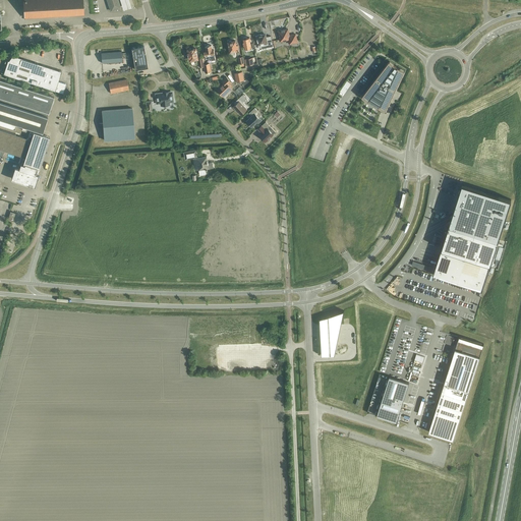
[(23,0),(24,17),(83,14),(82,0),(23,0)]
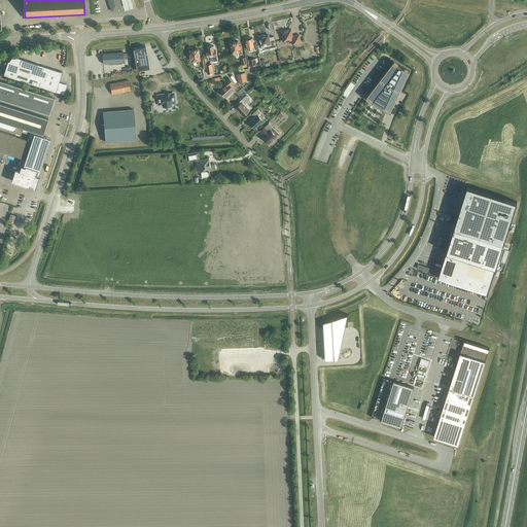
[(115,10),(119,10),(119,8),(121,7),(118,0),(108,0),(112,11),(115,10)]
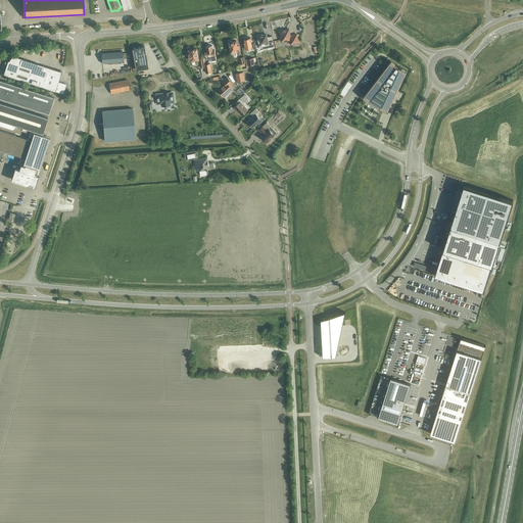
[(120,0),(124,9),(132,7),(129,0),(120,0)]
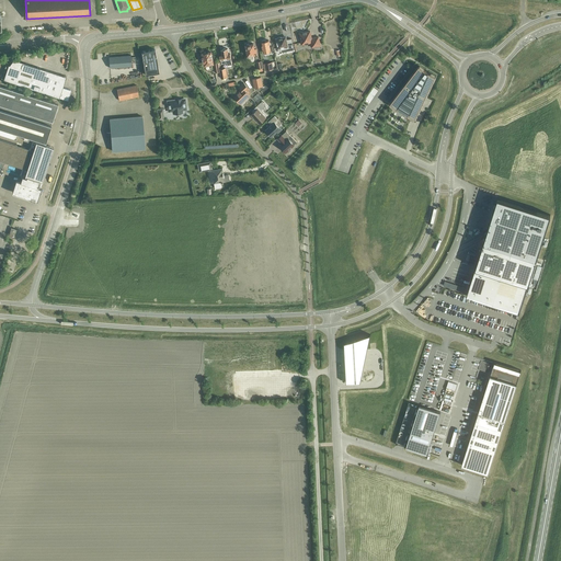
[(319,36),(311,38),(310,31),(304,33),(302,32),(301,32),(300,32),(299,33),(298,34),(298,35),(298,36),(299,37),(300,37),(301,44),(310,43),(311,47),(320,45),(319,36)]
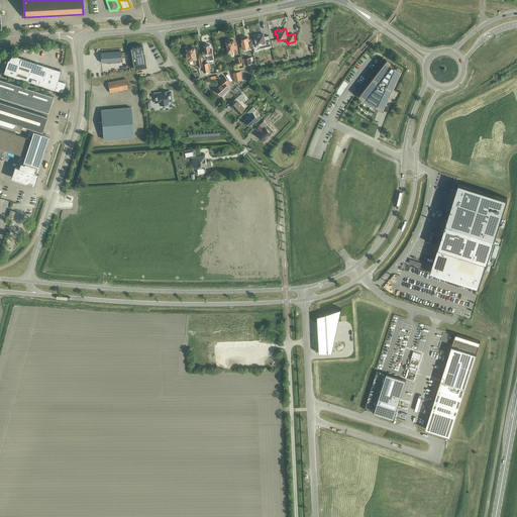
[(264,33),(260,34),(260,33),(257,33),(255,34),(255,35),(254,35),(254,37),(254,39),(255,39),(256,43),(260,43),(260,46),(265,45),(269,45),(267,37),(264,38),(264,33)]
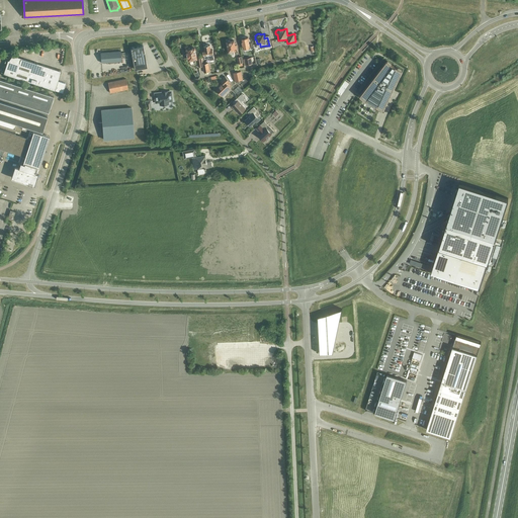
[(248,37),(245,37),(245,36),(242,37),(242,38),(241,38),(243,49),(252,47),(251,44),(249,44),(248,37)]
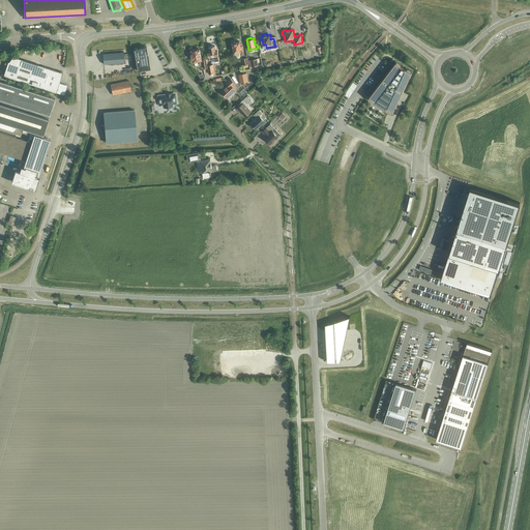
[(239,40),(236,41),(235,40),(233,41),(233,42),(232,42),(234,52),(235,54),(238,54),(238,53),(240,53),(239,51),(242,51),(241,46),(240,46),(239,40)]
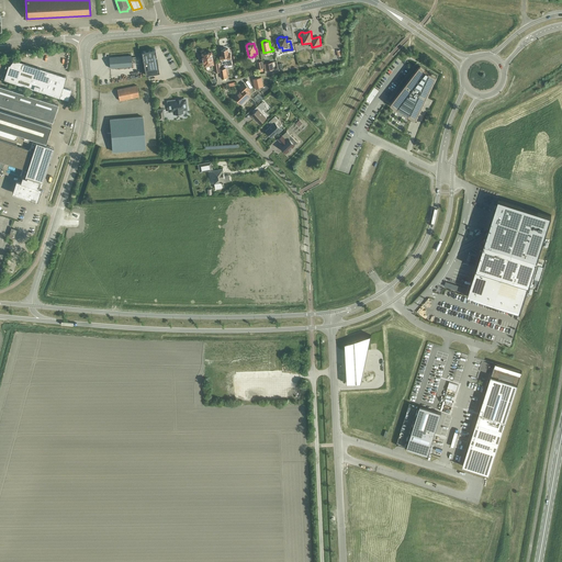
[(231,54),(228,54),(227,48),(222,51),(223,55),(221,55),(222,59),(222,64),(227,63),(227,65),(233,64),(231,54)]
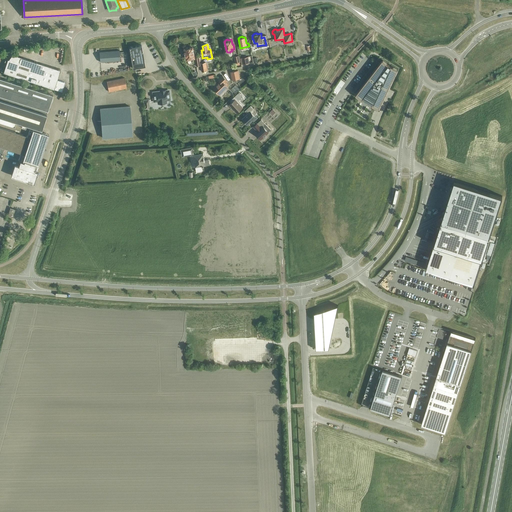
[(132,68),(145,66),(141,45),(129,47),(132,68)]
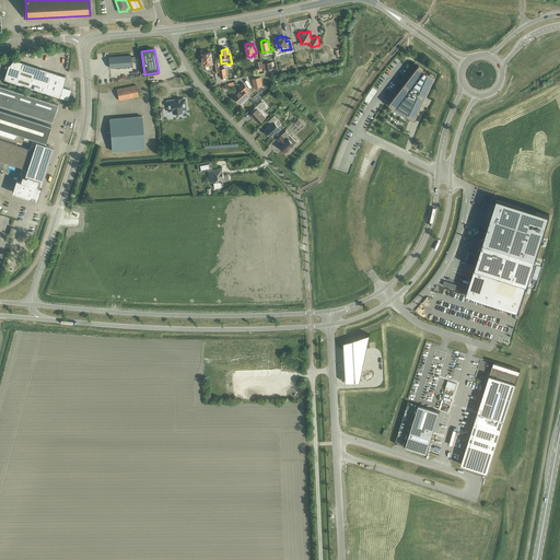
[(205,65),(212,63),(210,51),(206,53),(206,51),(203,53),(202,54),(202,57),(202,61),(203,61),(205,65)]
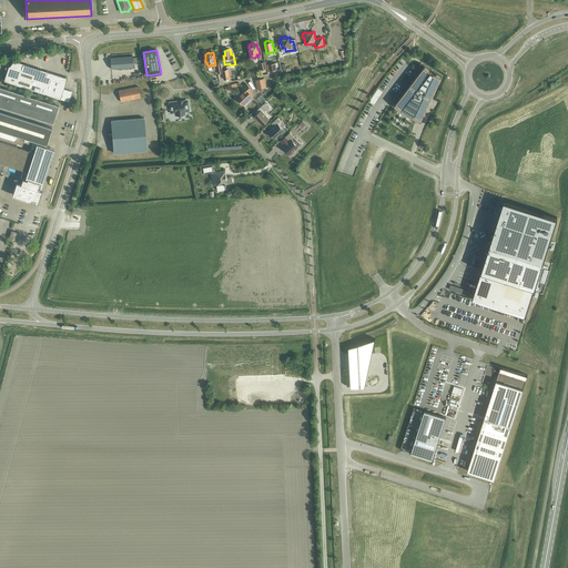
[(110,58),(111,69),(133,67),(132,56),(110,58)]
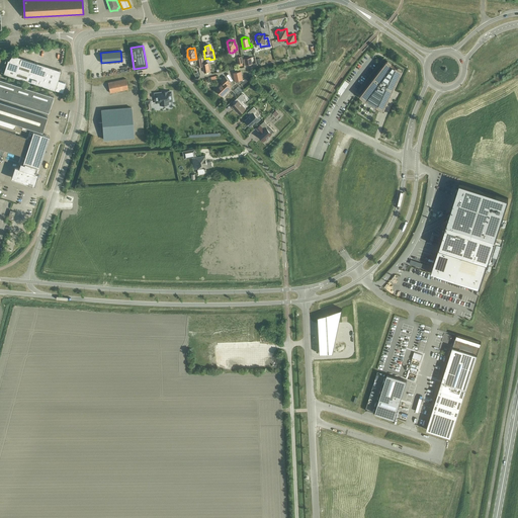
[(8,60),(3,73),(59,91),(63,92),(66,83),(58,81),(61,71),(21,58),(19,64),(8,60)]
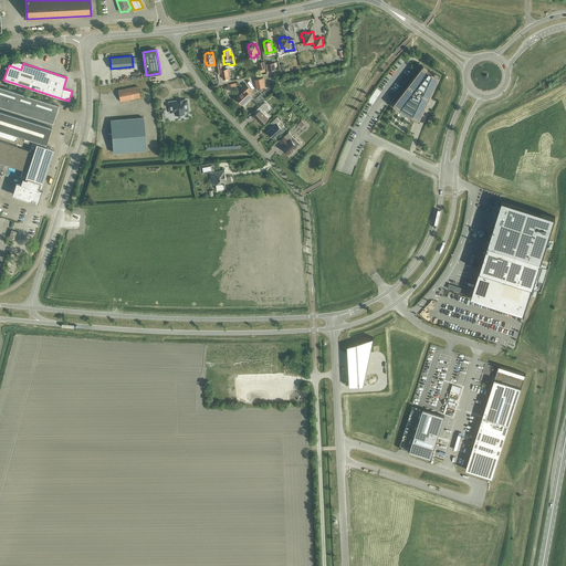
[(422,66),(392,104),(399,109),(400,109),(401,107),(411,114),(410,116),(411,116),(418,119),(426,104),(427,103),(429,97),(439,76),(431,73),(429,71),(422,66)]
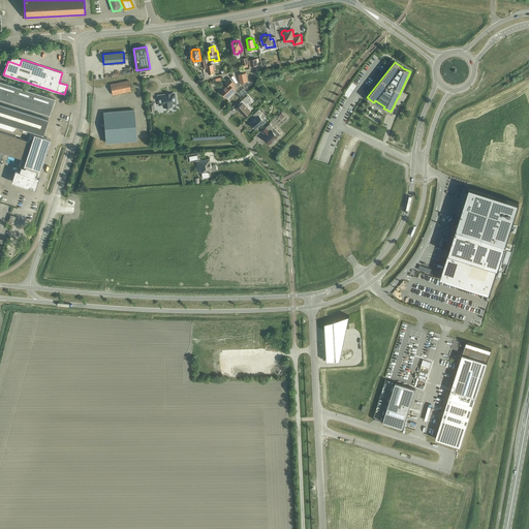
[(239,73),(240,83),(247,82),(246,72),(239,73)]
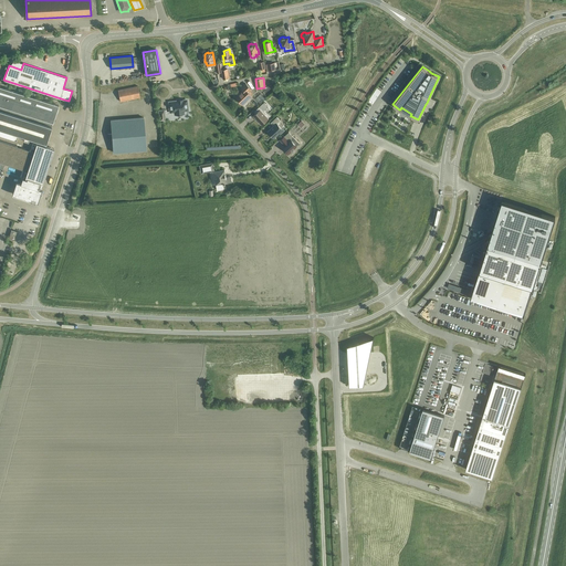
[(236,97),(242,104),(252,95),(249,92),(251,90),(245,83),(241,87),(243,90),(236,97)]
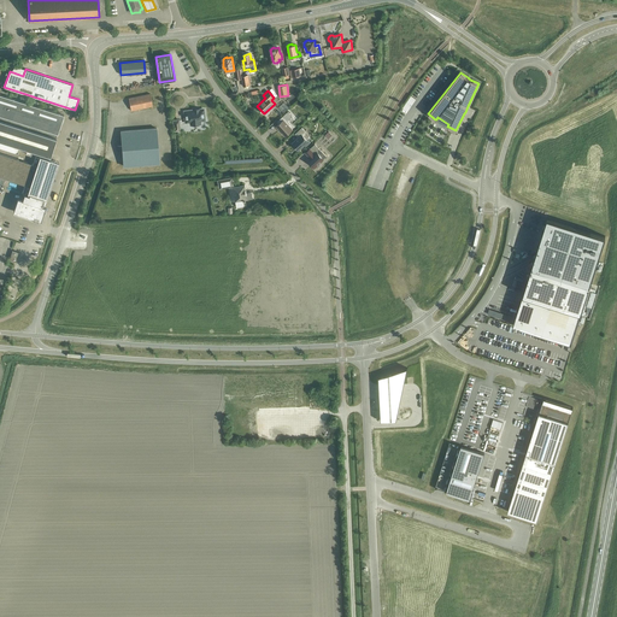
[(0,146),(17,152),(19,146),(27,150),(25,153),(30,156),(33,151),(51,157),(56,137),(57,133),(57,134),(63,115),(0,94),(0,146)]
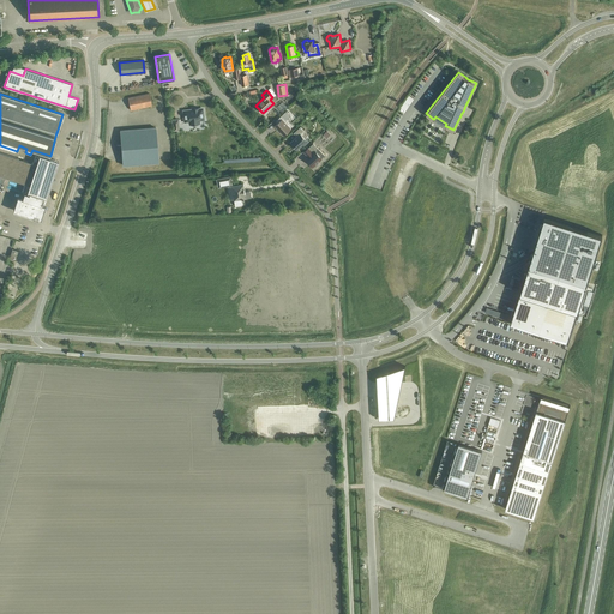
[(128,97),(131,109),(152,106),(150,94),(128,97)]
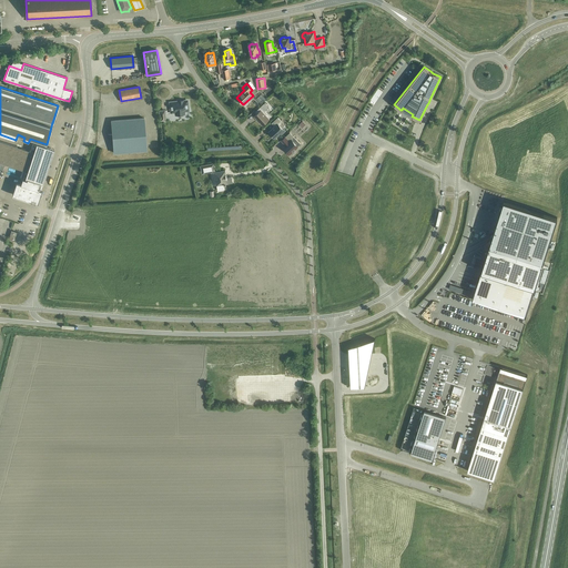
[(179,102),(170,103),(171,112),(175,112),(175,113),(184,113),(183,111),(188,110),(186,101),(183,101),(179,102)]
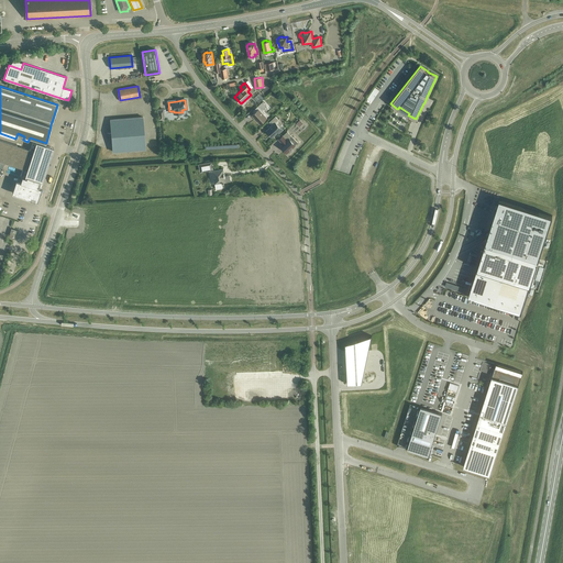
[(254,113),(252,116),(260,124),(267,118),(261,111),(266,106),(263,102),(253,111),(254,113)]
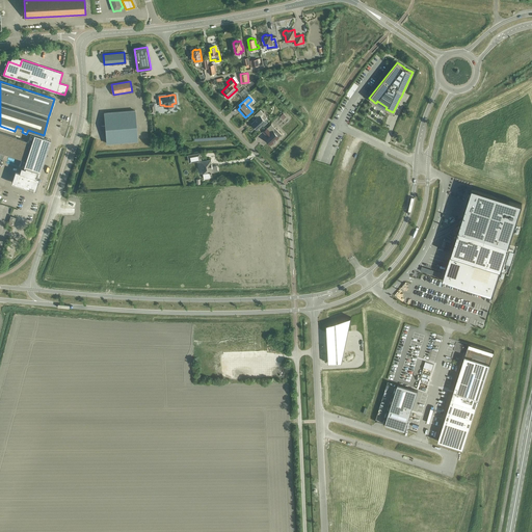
[(106,143),(137,140),(135,110),(104,113),(105,126),(101,126),(102,131),(105,131),(106,143)]
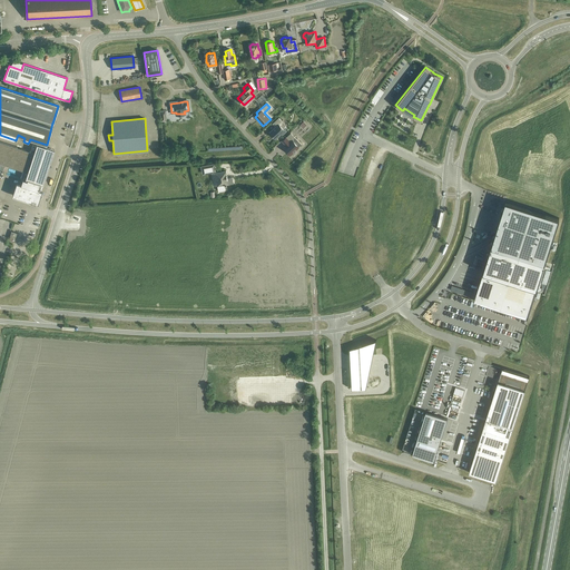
[(276,126),(269,133),(276,139),(282,134),(282,135),(286,131),(278,124),(282,121),(279,118),(273,124),(276,126)]
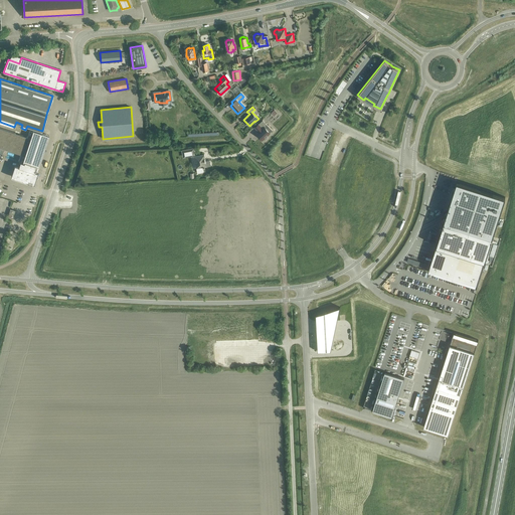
[(259,132),(256,134),(263,140),(264,139),(265,140),(267,138),(266,137),(271,133),(266,128),(269,126),(263,121),(254,128),(259,132)]
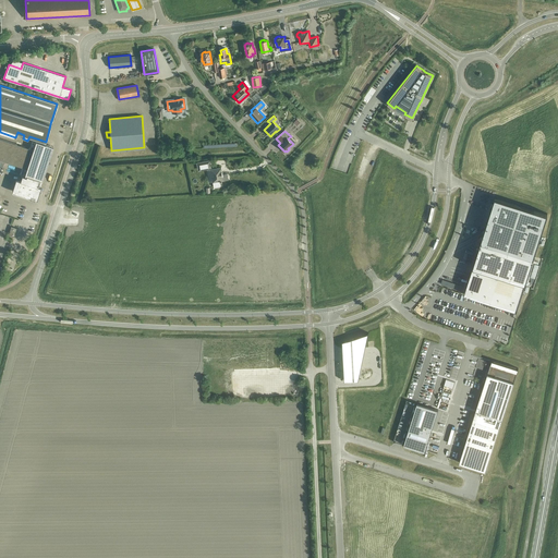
[(0,137),(0,160),(27,170),(26,177),(22,174),(20,180),(16,179),(12,192),(20,194),(20,195),(35,199),(37,199),(41,187),(39,186),(39,185),(38,185),(50,147),(32,142),(31,147),(0,137)]
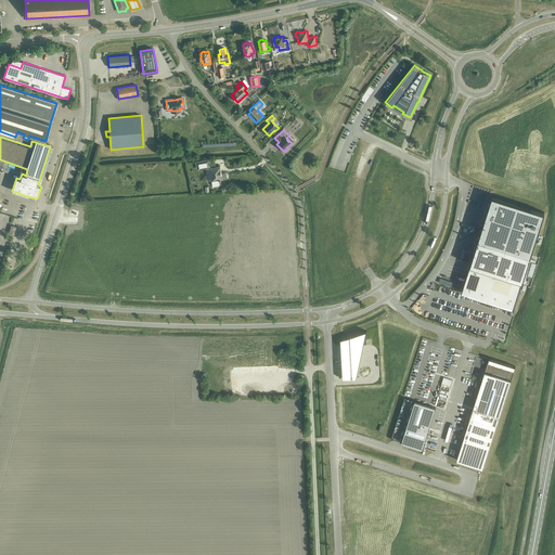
[(226,172),(221,173),(220,166),(206,169),(208,181),(213,181),(214,186),(219,185),(218,180),(227,178),(226,172)]
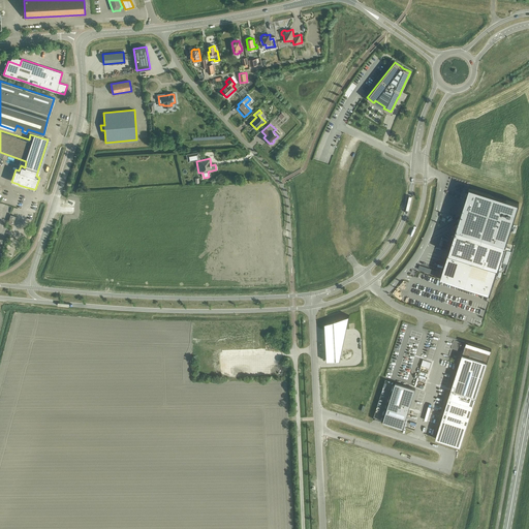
[(466,196),(439,277),(490,293),(519,203),(469,186),(467,192),(466,192),(465,195),(466,196)]
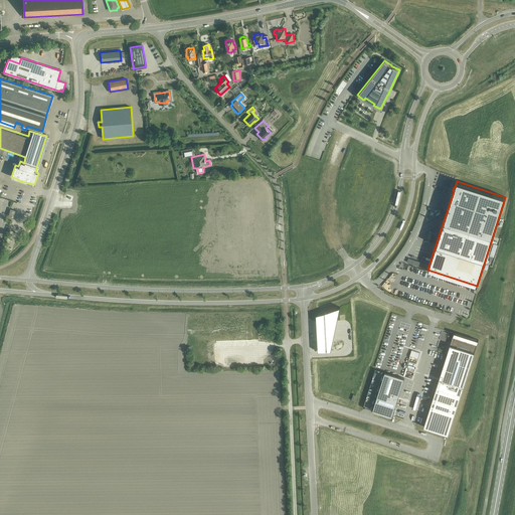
[(250,192),(241,192),(241,205),(251,204),(250,192)]
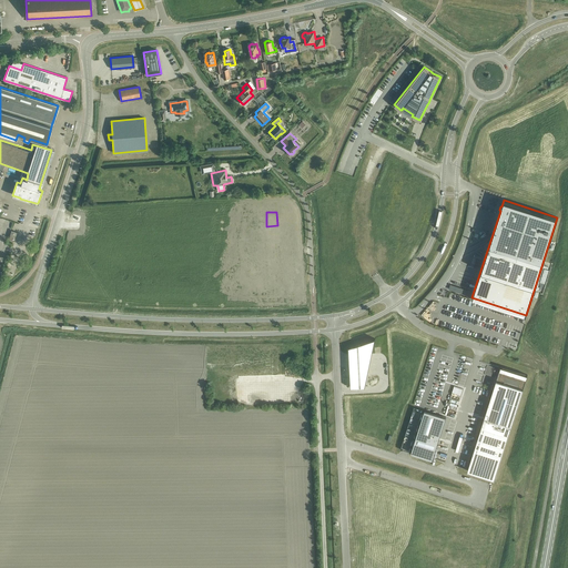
[(374,338),(347,347),(351,387),(365,386),(374,338)]
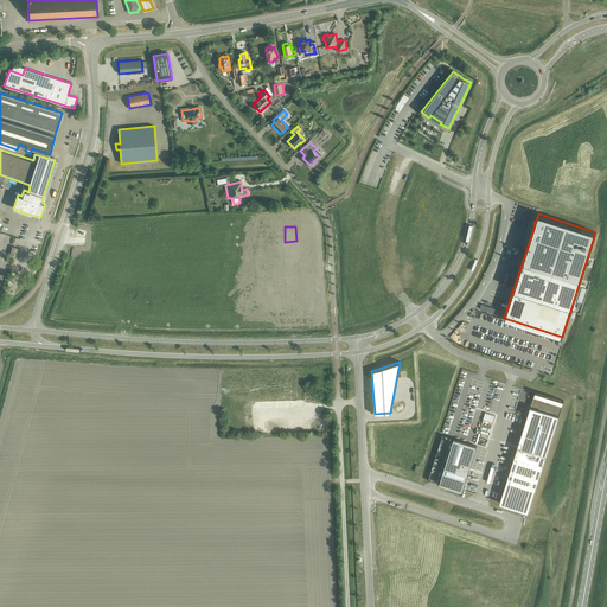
[(246,383),(246,397),(267,396),(267,390),(259,391),(257,383),(250,384),(250,379),(248,379),(249,383),(246,383)]
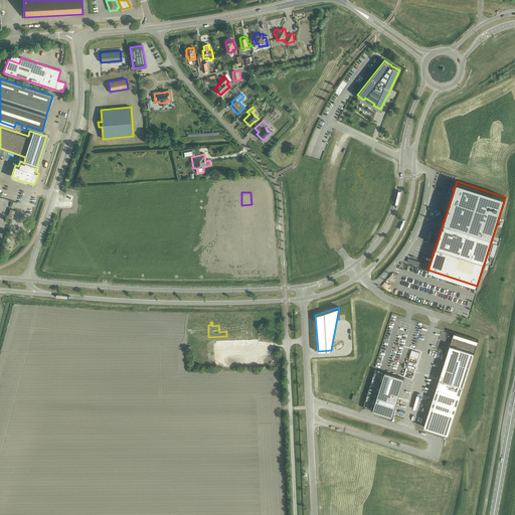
[(454,333),(423,427),(448,435),(478,340),(454,332),(454,333)]
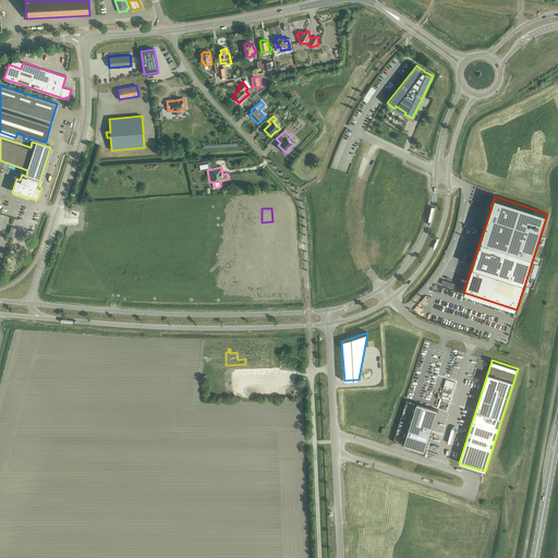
[(438,410),(416,402),(403,445),(425,451),(438,410)]
